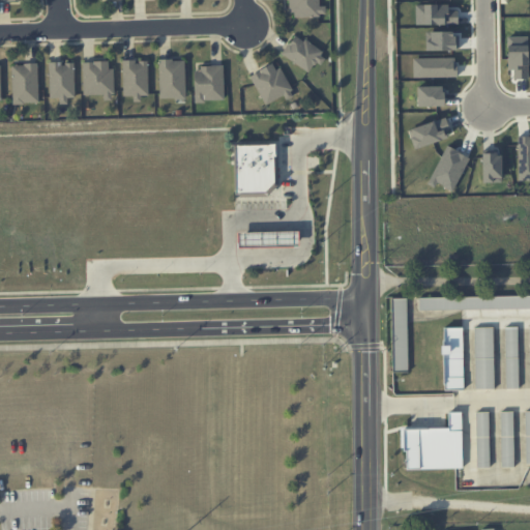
[(288,0),(288,17),(320,16),(320,0),(288,0)]
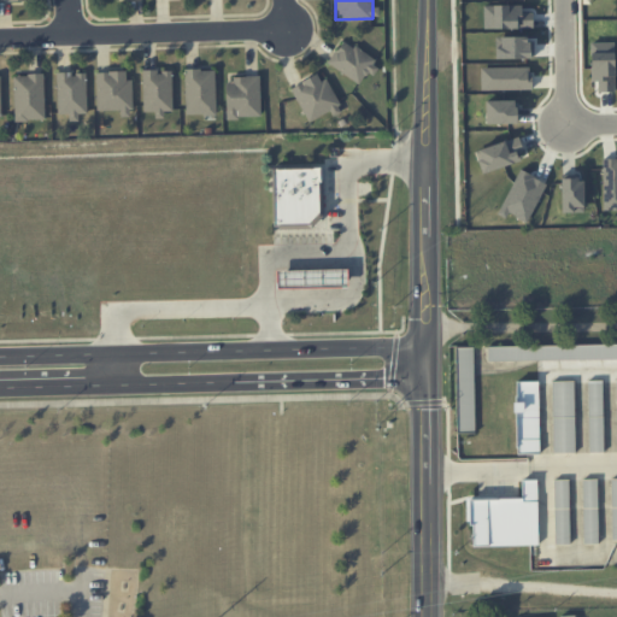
[(328,63),(362,86),(377,63),(344,40),(328,63)]
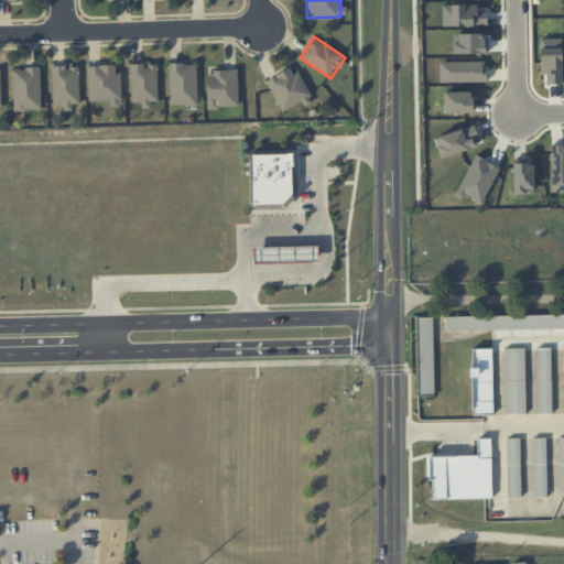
[(440,62),(440,83),(486,82),(486,61),(440,62)]
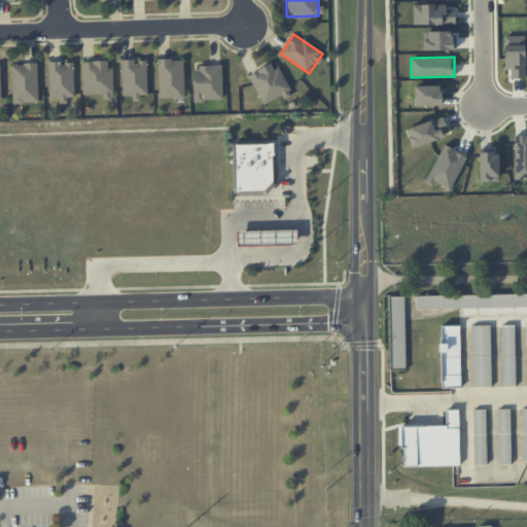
[(123,95),(134,95),(134,100),(140,100),(140,95),(148,95),(147,61),(134,61),(134,59),(123,59),(123,95)]
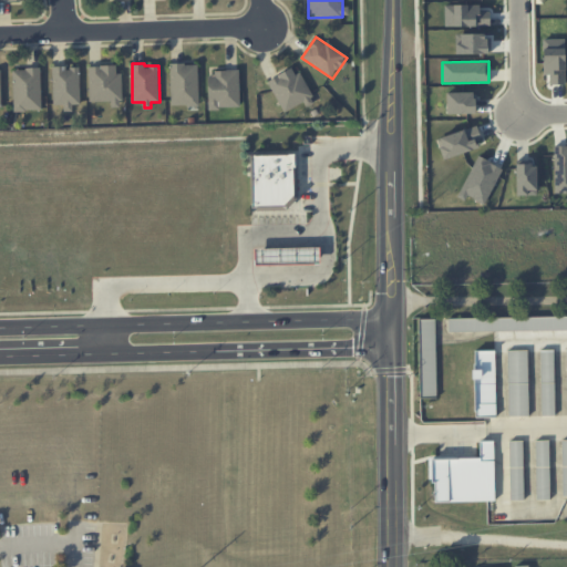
[(171,106),(198,105),(197,63),(169,64),(171,106)]
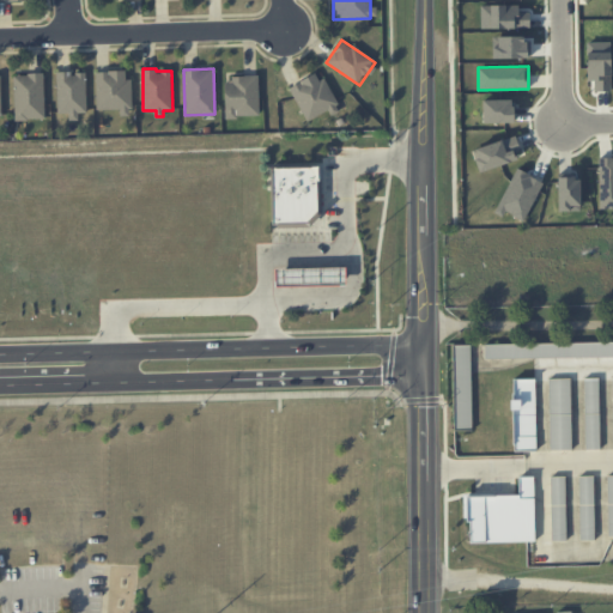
[(131,79),(126,79),(126,71),(96,71),(96,111),(132,110),(131,79)]
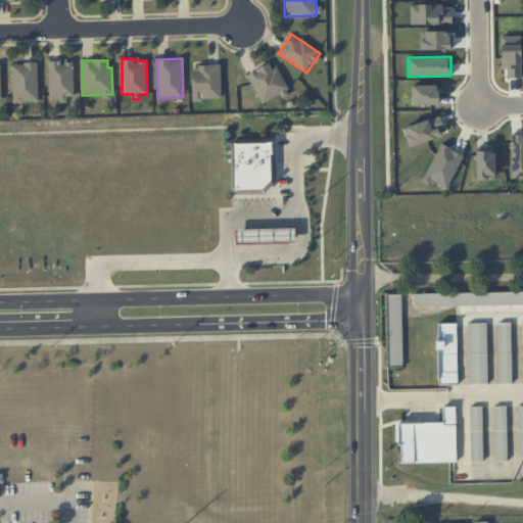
[(247,74),(262,103),(280,94),(283,98),(290,95),(273,60),(247,74)]
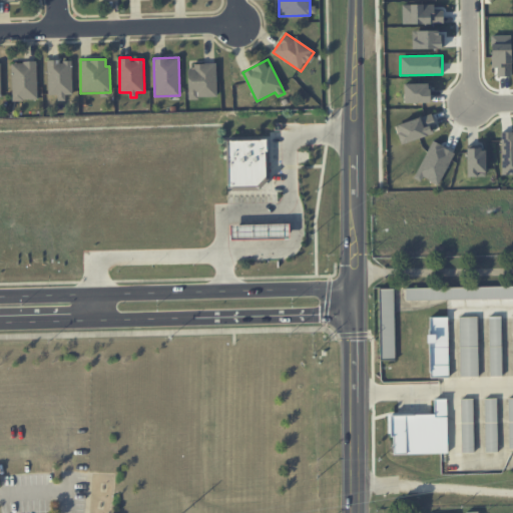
[(72,60),(47,60),(48,95),(57,95),(57,97),(72,97),(72,60)]
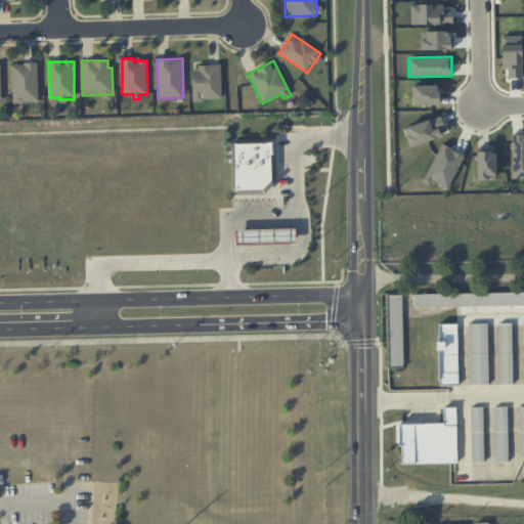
[(38,62),(11,63),(12,102),(38,101),(38,62)]
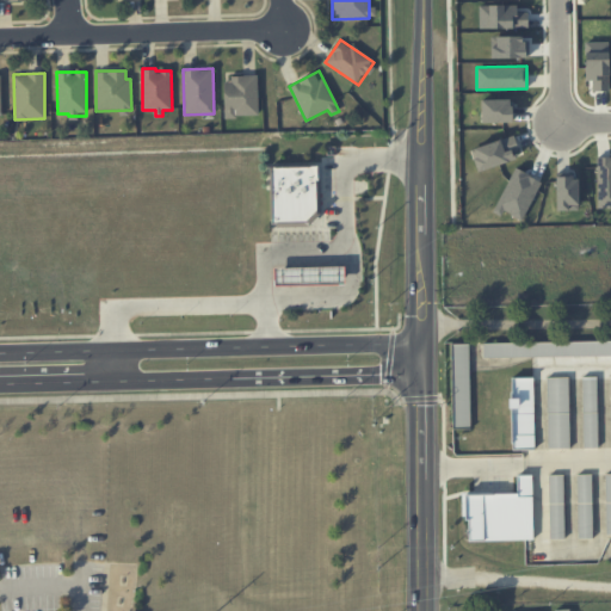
[(258,116),(257,76),(223,78),(224,116),(258,116)]
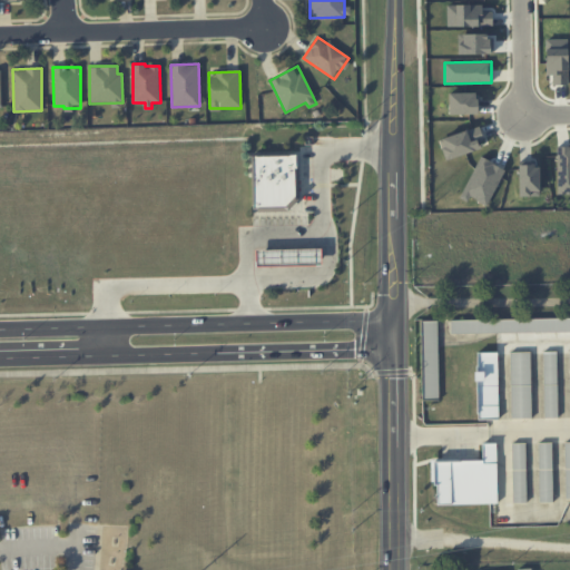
[(449,114),(478,114),(477,92),(449,92),(449,114)]
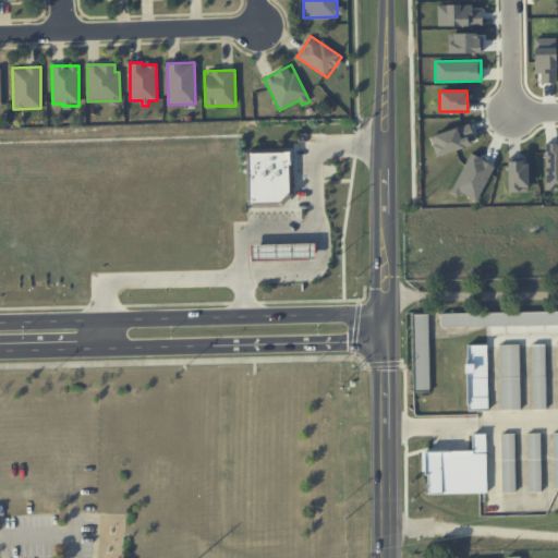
[(468,124),(429,136),(436,156),(474,144),(468,124)]
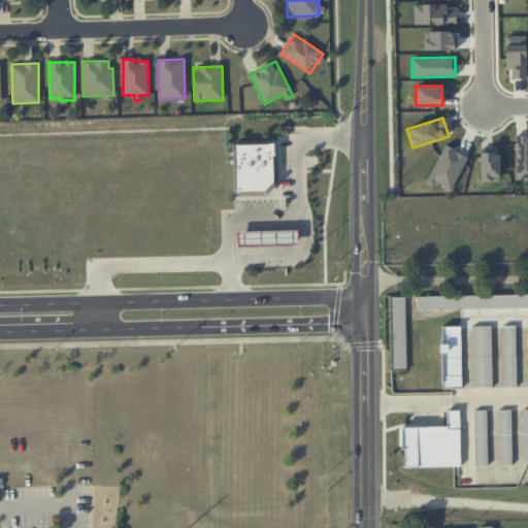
[(517,179),(527,178),(527,136),(516,137),(517,179)]
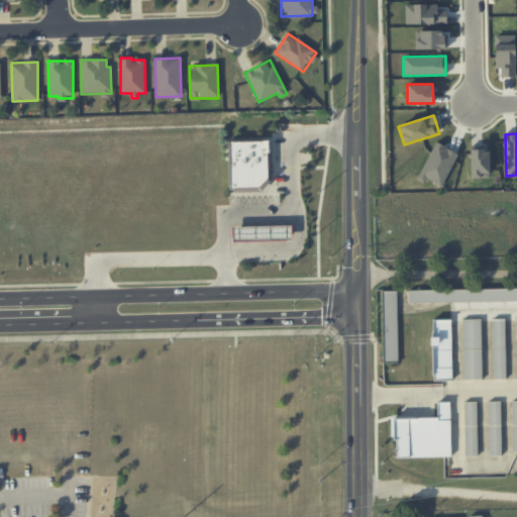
[(231,142),(231,191),(268,190),(273,183),(273,142),(231,142)]
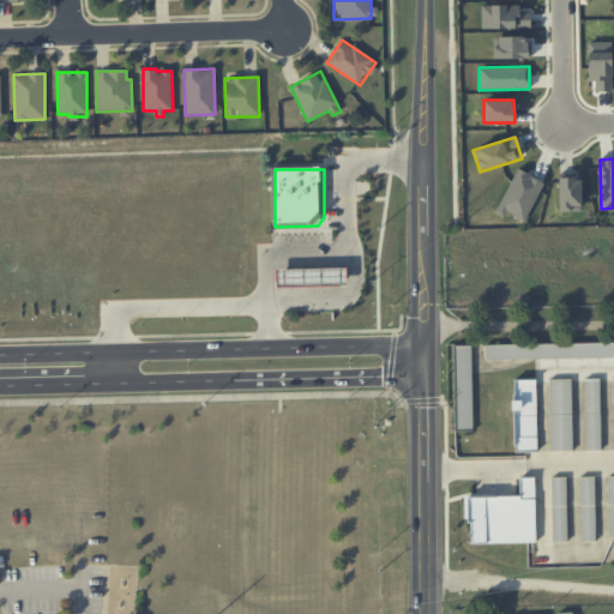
[(560,211),(582,211),(581,175),(559,175),(560,211)]
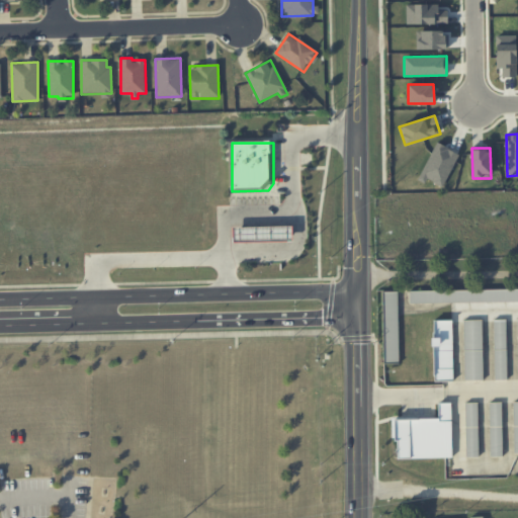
[(235,229),(294,228),(294,241),(235,242),(235,229)]
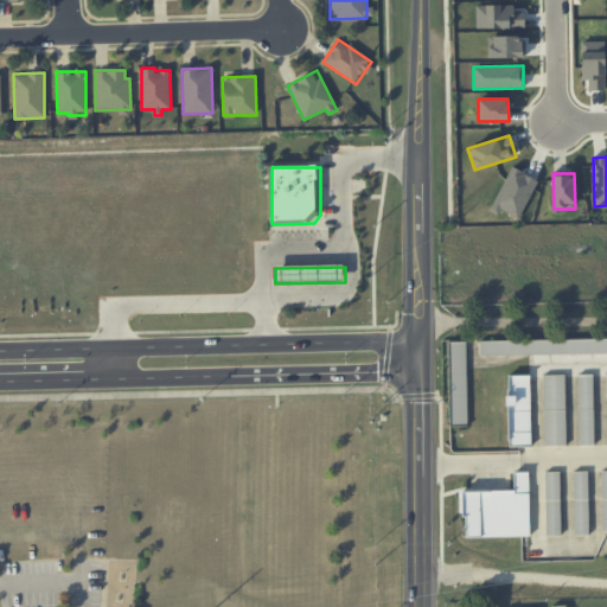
[(580,446),(606,445),(606,375),(606,376),(606,353),(606,352),(606,338),(479,340),(480,355),(557,353),(557,363),(568,363),(568,374),(579,372),(580,446)]
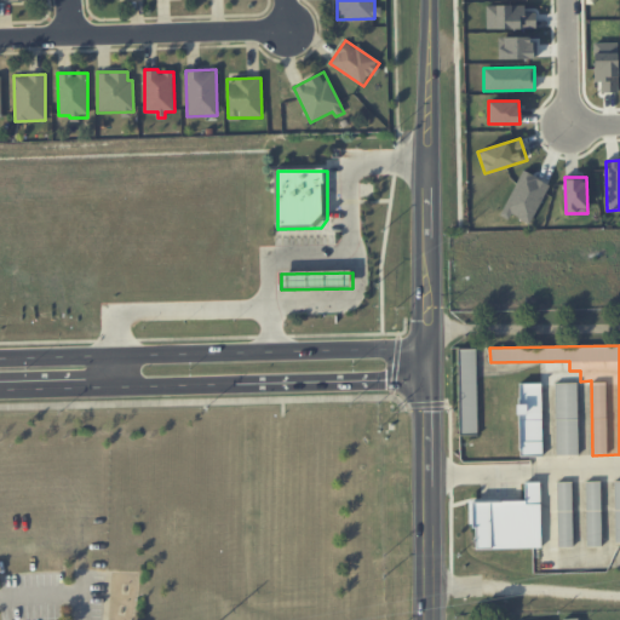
[(518,457),(543,457),(541,383),(518,383),(518,457)]
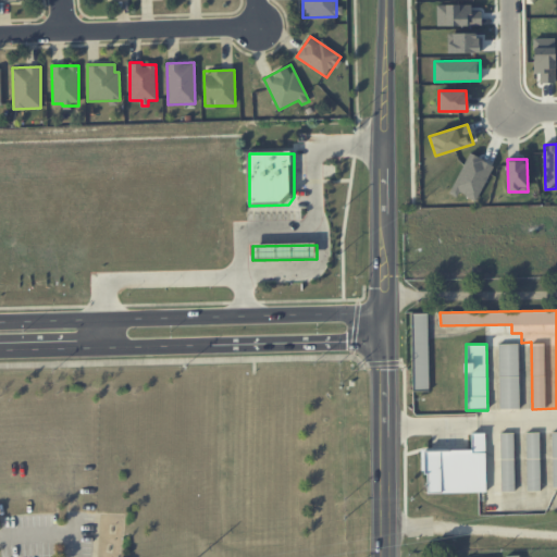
[(500,409),(519,409),(518,344),(498,344),(500,409)]
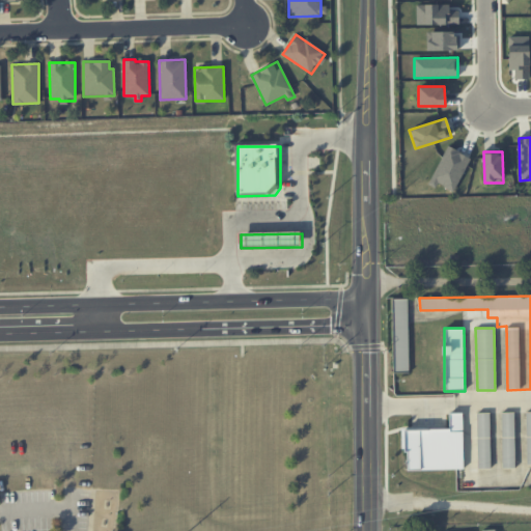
[(514,468),(513,412),(502,412),(502,468),(514,468)]
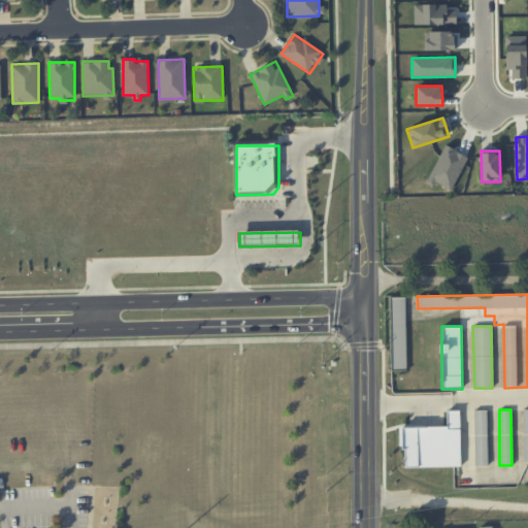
[(460,410),(447,410),(447,425),(399,426),(400,449),(404,448),(404,467),(461,466),(460,410)]
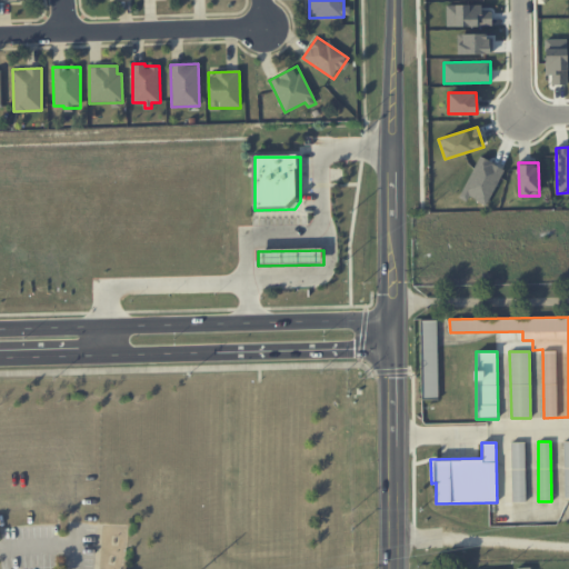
[(511,501),(526,501),(525,442),(511,442),(511,501)]
